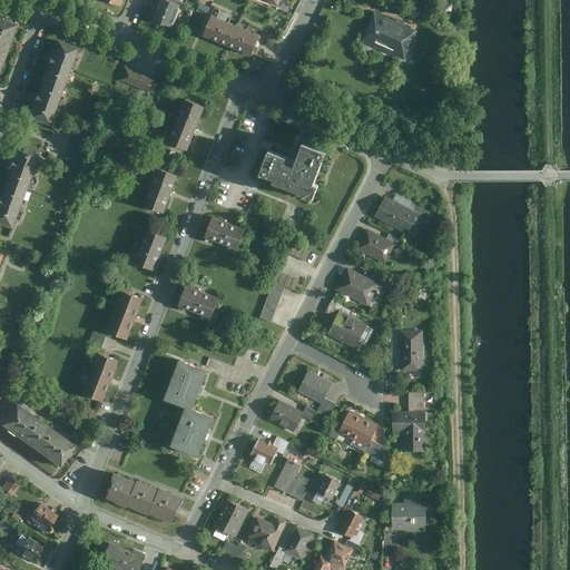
[(180,9),(161,1),(153,25),(173,31),(180,9)]
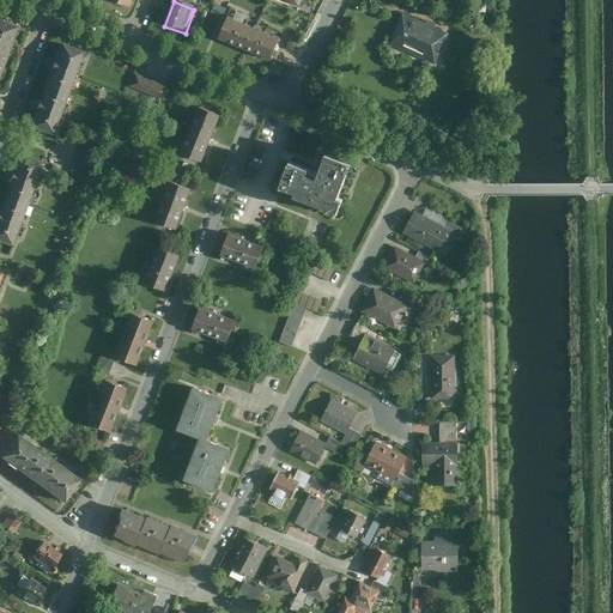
[(448,34),(402,13),(389,46),(435,65),(448,34)]
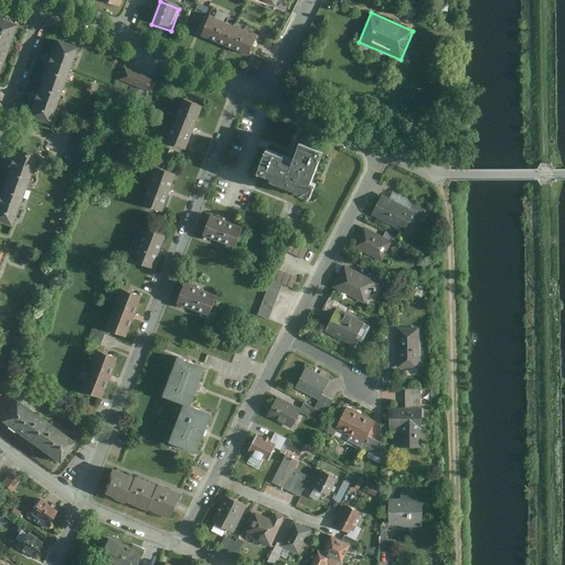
[(0,36),(10,41),(17,21),(0,16),(0,36)]
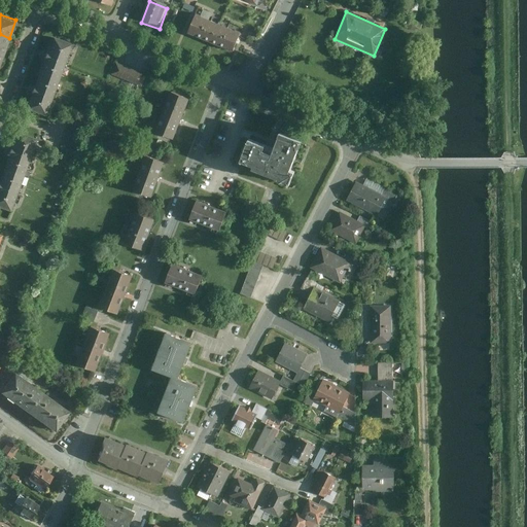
[(210,46),(218,26),(195,16),(186,37),(210,46)]
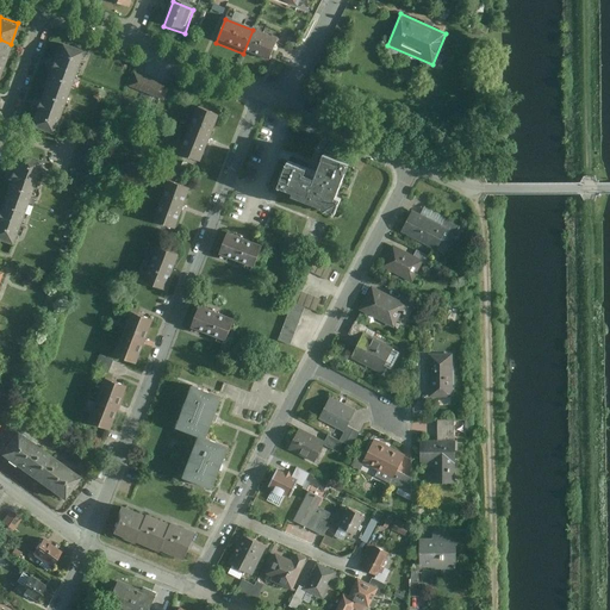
[(243,54),(271,64),(280,41),(253,30),(243,54)]
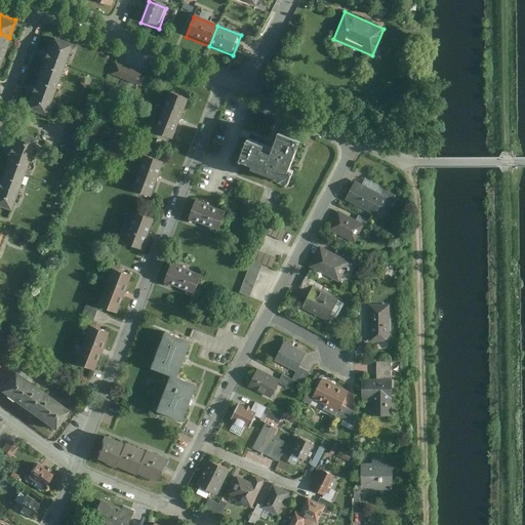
[(0,63),(9,38),(0,34),(0,63)]
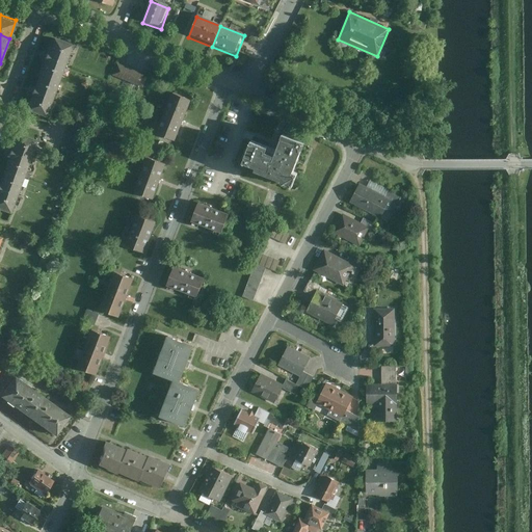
[(41,70),(60,77),(75,42),(54,34),(41,70)]
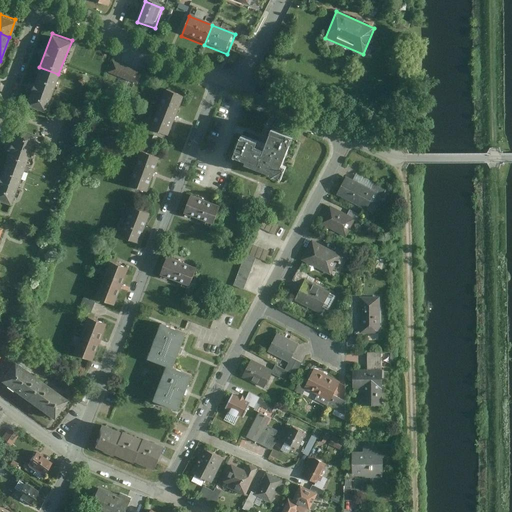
[(143,72),(113,60),(108,72),(138,84),(143,72)]
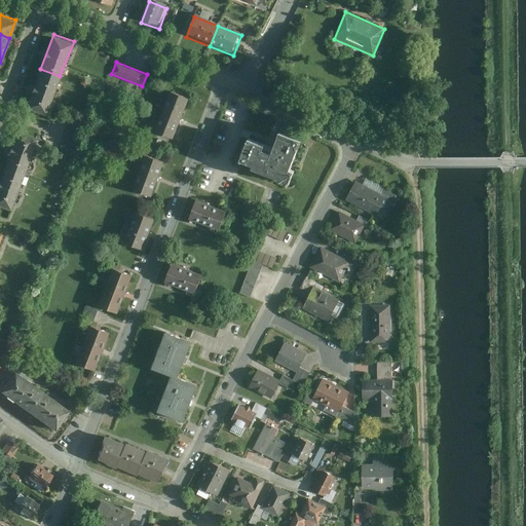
[(26,107),(45,114),(60,76),(40,69),(26,107)]
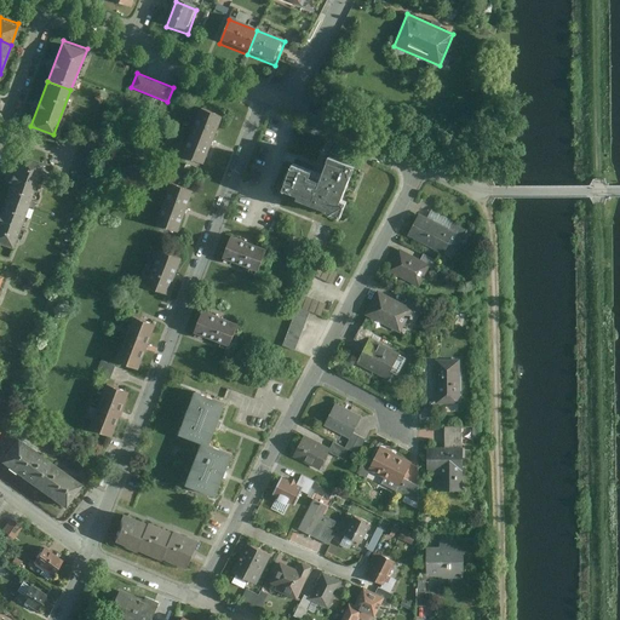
[(206,166),(225,119),(202,109),(184,158),(206,166)]
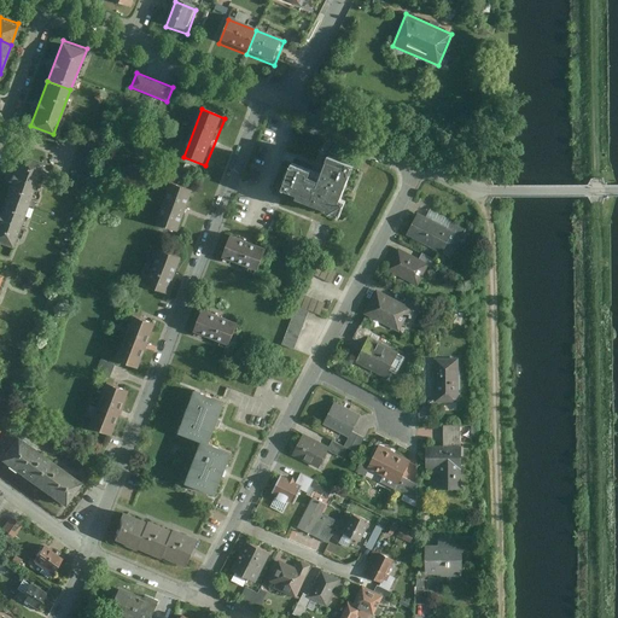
[(198,109),(194,117),(186,138),(190,139),(202,110),(198,109)]
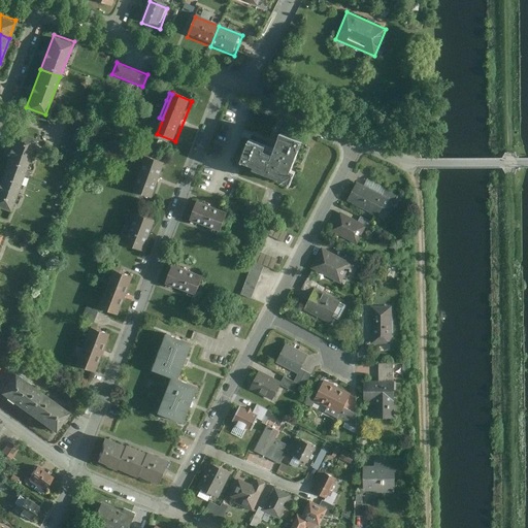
[(297,166),(307,138),(284,129),(275,150),(272,149),(269,147),(270,144),(252,137),(242,162),(256,167),(255,169),(295,184),(301,167),(297,166)]
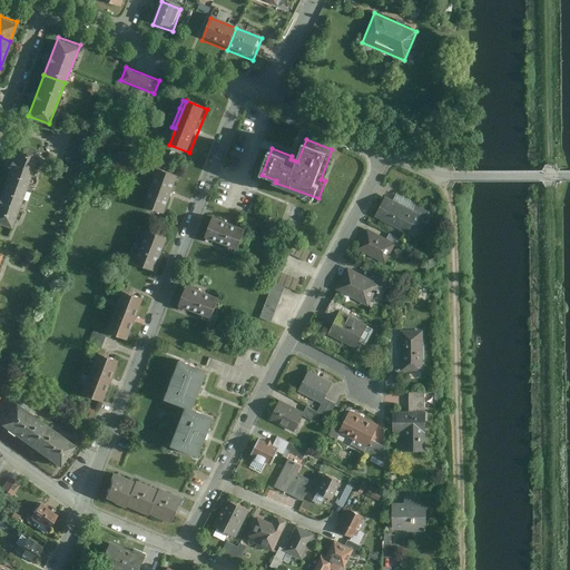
[(6,185),(27,193),(42,151),(21,144),(13,165),(6,185)]
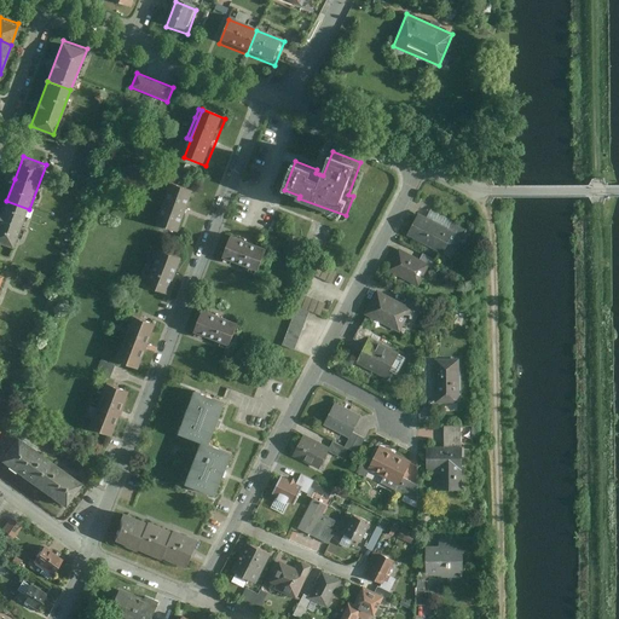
[(180,235),(195,192),(173,185),(158,226),(180,235)]
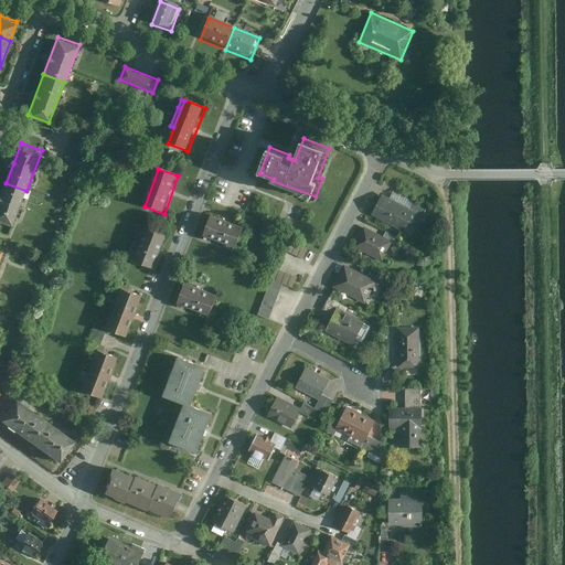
[(0,223),(13,228),(27,191),(6,183),(0,198),(0,223)]
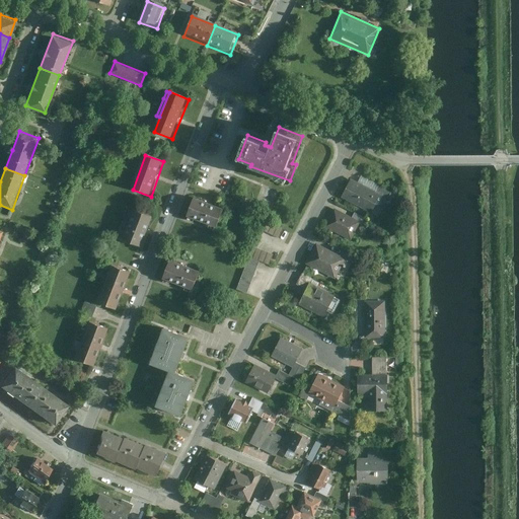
[(377,191),(353,178),(343,198),(373,213),(382,195),(383,194),(377,191)]
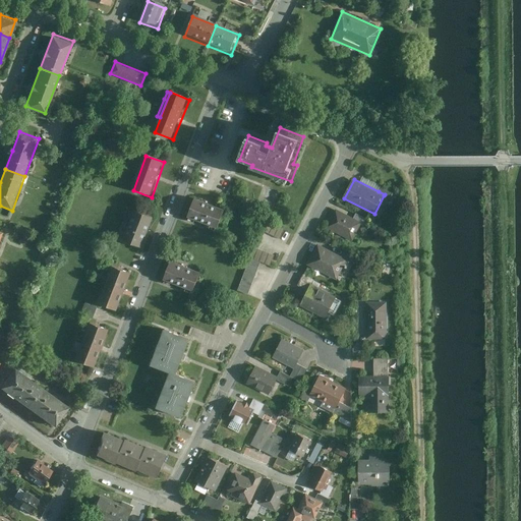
[(382,186),(379,191),(385,194),(384,195),(391,198),(394,192),(382,186)]
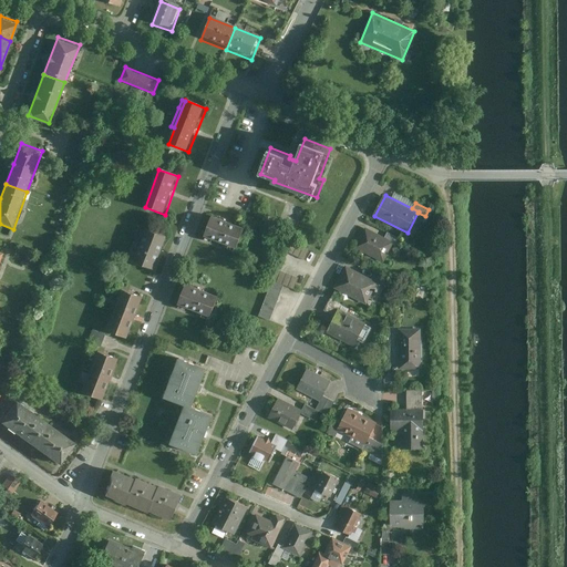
[(244,229),(212,217),(203,238),(236,251),(244,229)]
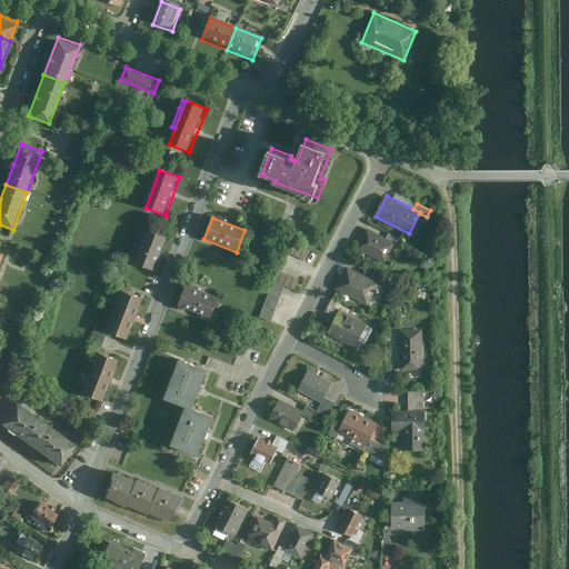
[(388,238),(368,228),(358,248),(386,263),(395,246),(397,242),(388,238)]
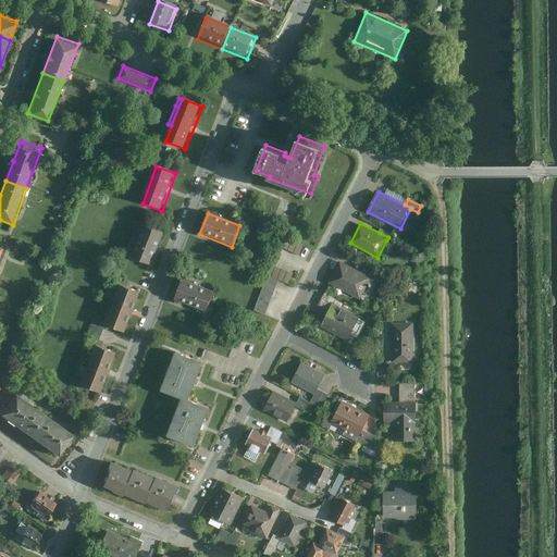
[(152,264),(164,232),(145,224),(132,256),(152,264)]
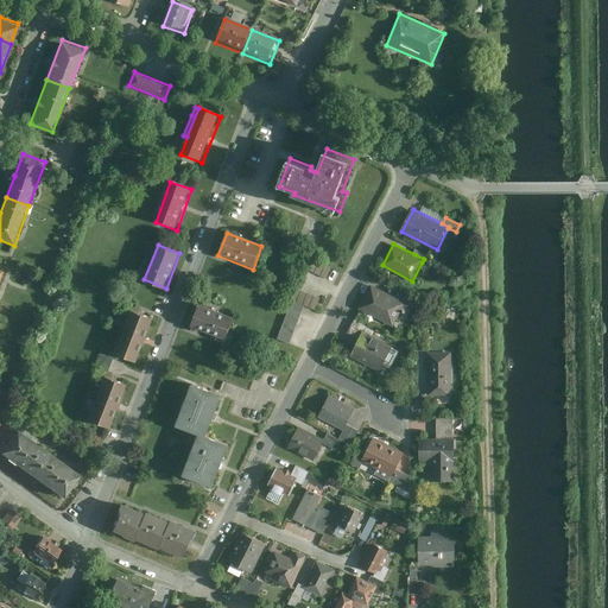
[(417,249),(415,254),(424,259),(422,263),(428,265),(431,257),(417,249)]
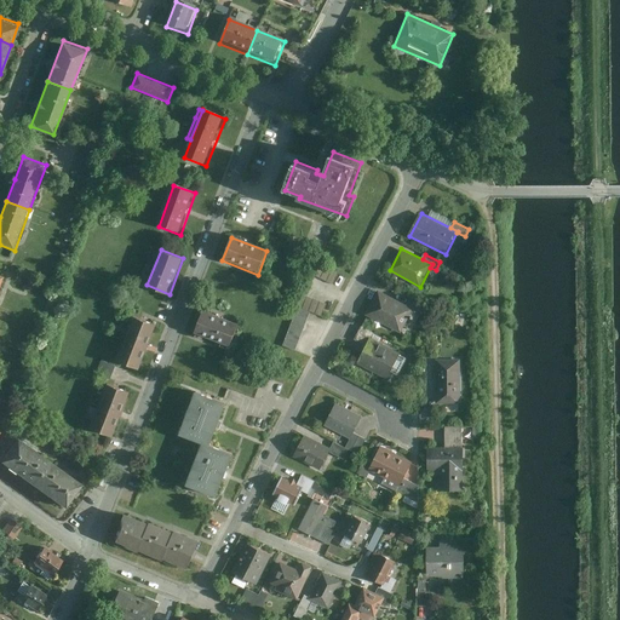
[(333,285),(339,273),(317,260),(311,274),(333,285)]
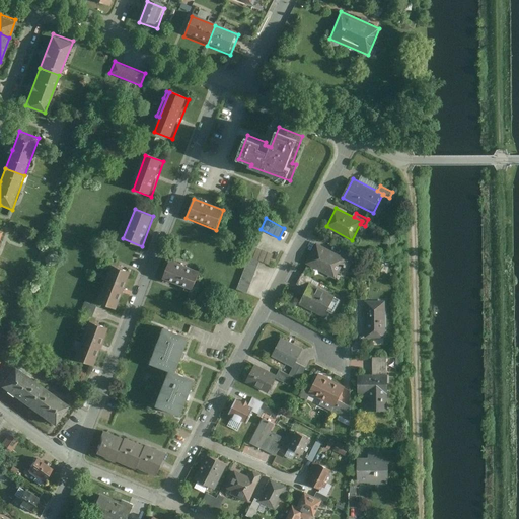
[(342,255),(317,243),(307,264),(337,279),(343,266),(347,258),(342,255)]
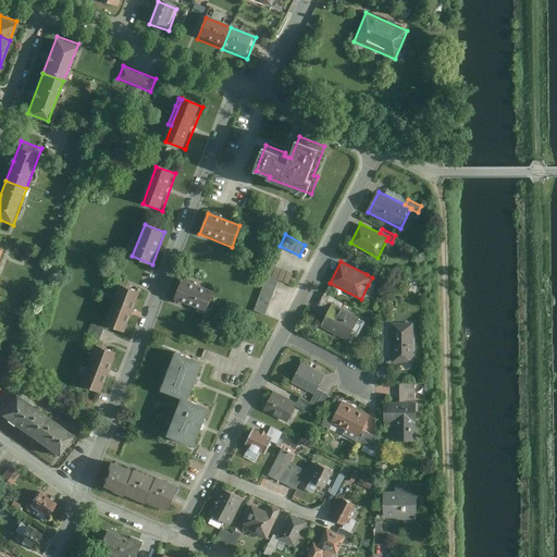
[(294,273),(271,264),(267,275),(289,284),(294,273)]
